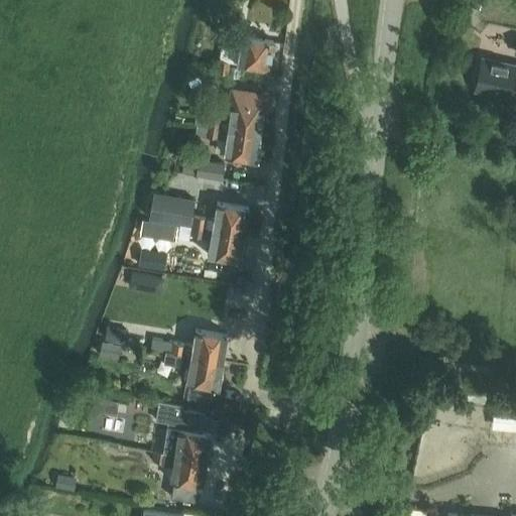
[(239,50),(222,48),(219,72),(227,73),(228,62),(270,69),(272,58),(276,55),(277,49),(273,45),(274,42),(241,37),(239,50)]
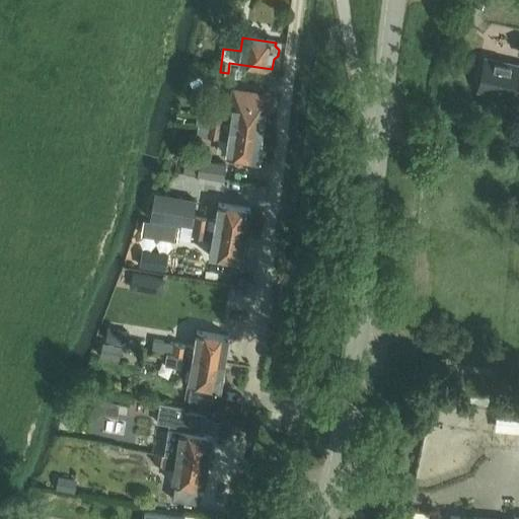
[(518,79),(518,64),(517,64),(517,68),(485,61),(482,75),(478,75),(476,84),(479,85),(478,88),(497,92),(496,95),(510,98),(514,79),(518,79)]
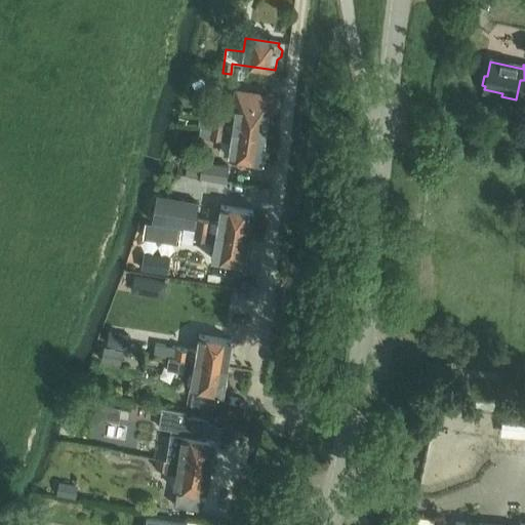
[(269,115),(272,93),(239,88),(234,122),(207,118),(205,125),(204,127),(266,136),(268,127),(271,124),(272,118),(269,115)]
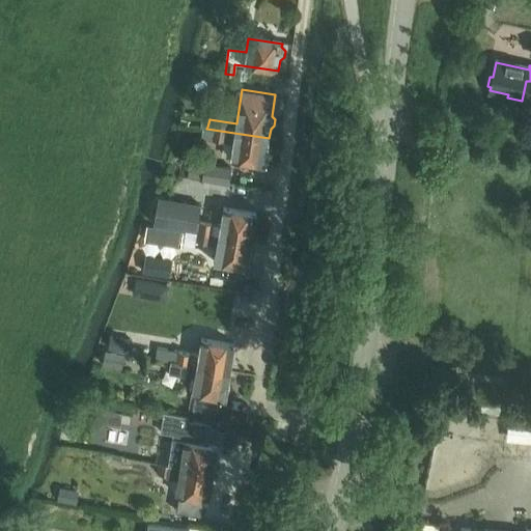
[(269,138),(206,129),(205,141),(234,145),(231,162),(264,167),(266,162),(270,159),(271,152),(267,149),(269,138)]
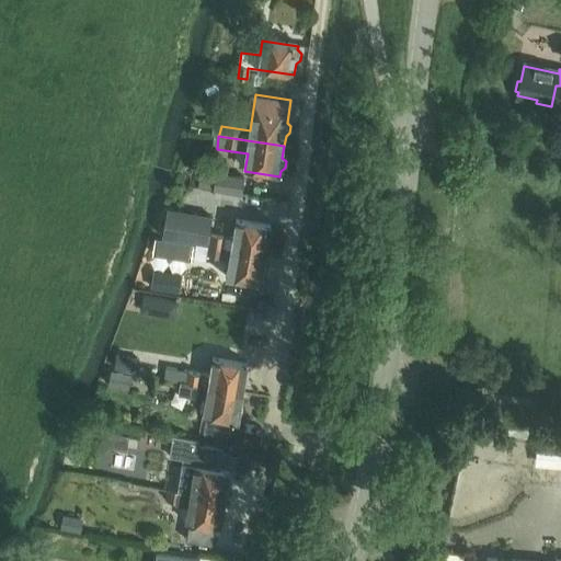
[(244,180),(218,175),(215,193),(241,196),(244,180)]
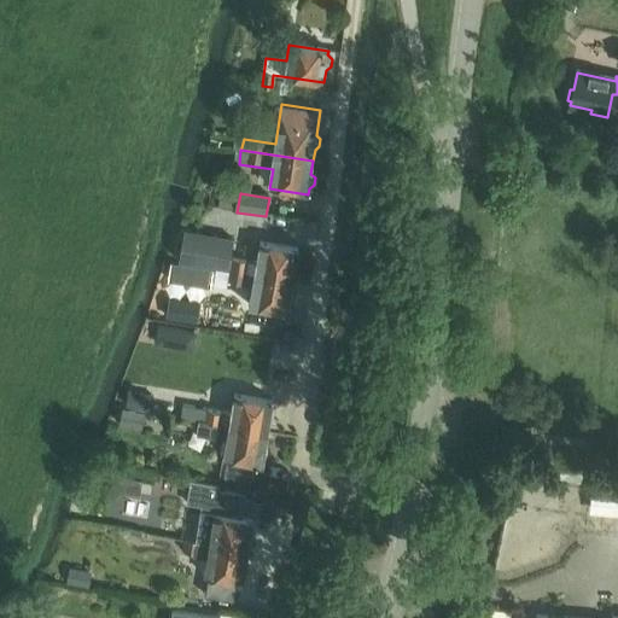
[(184,229),(179,260),(228,268),(233,238),(184,229)]
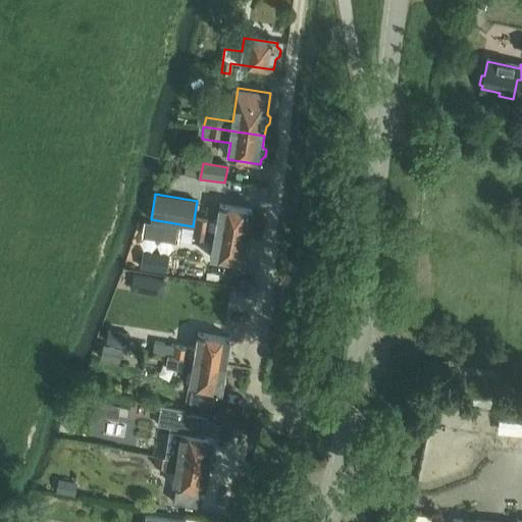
[(255,215),(252,213),(253,211),(219,206),(217,220),(200,217),(198,228),(248,237),(250,226),(253,223),(255,215)]
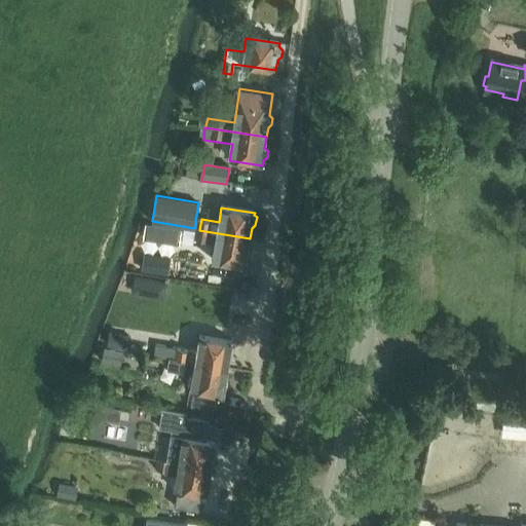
[(172,227),(147,223),(144,236),(170,240),(172,227)]
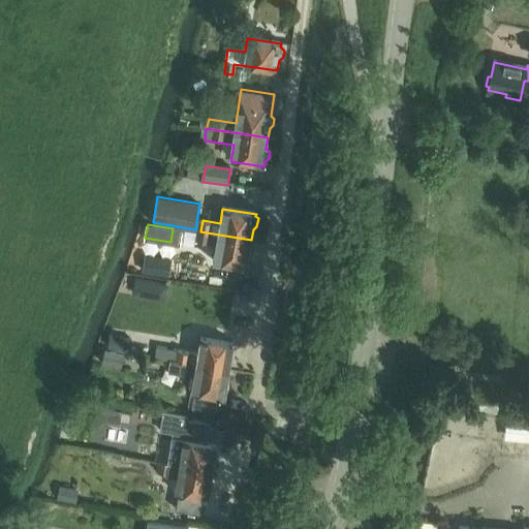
[(251,240),(200,231),(198,243),(218,246),(215,261),(246,267),(247,262),(251,260),(252,254),(249,252),(251,240)]
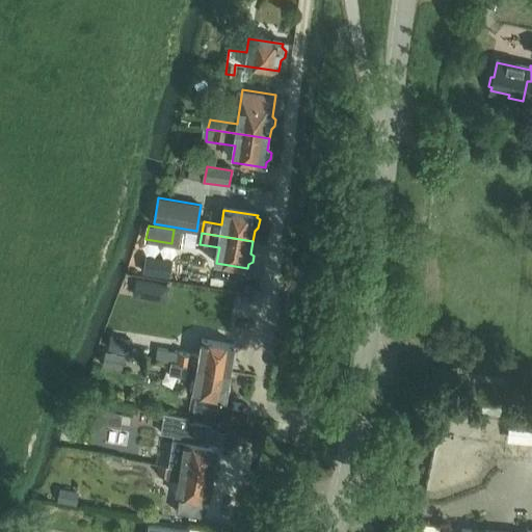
[(141,264),(141,273),(138,273),(138,283),(142,283),(142,284),(164,284),(163,263),(141,264)]
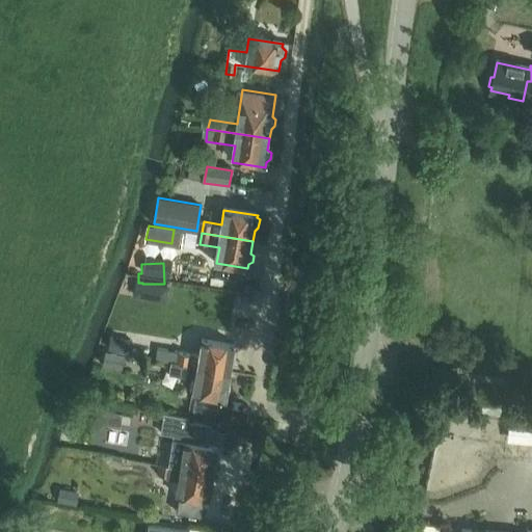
[(153,287),(151,302),(160,303),(162,288),(153,287)]
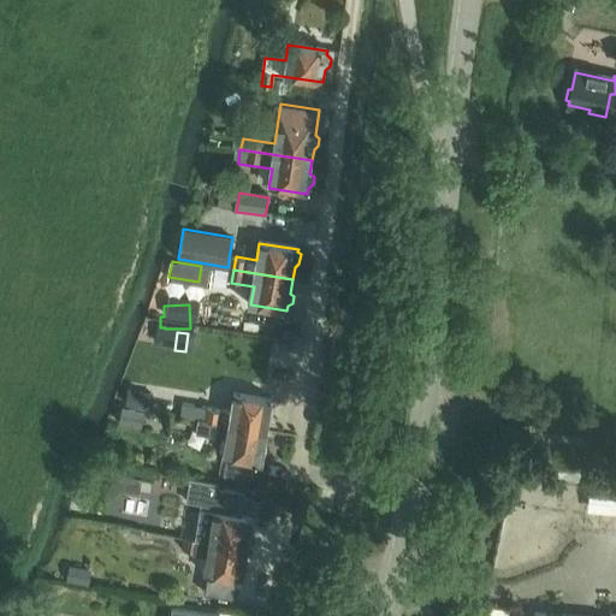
[(130,391),(128,406),(142,408),(144,394),(130,391)]
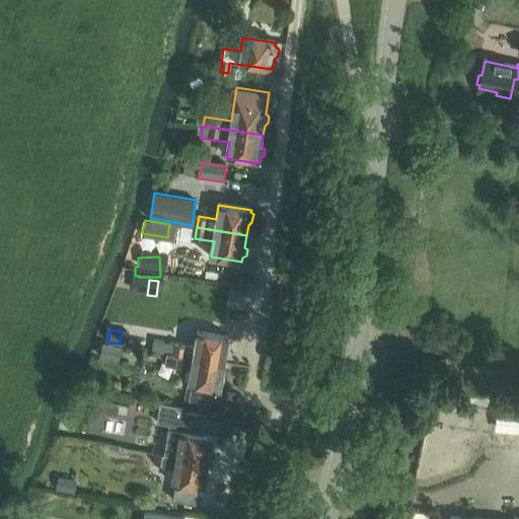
[(231,345),(228,341),(228,338),(197,331),(194,346),(161,341),(159,352),(224,363),(226,352),(230,350),(231,345)]
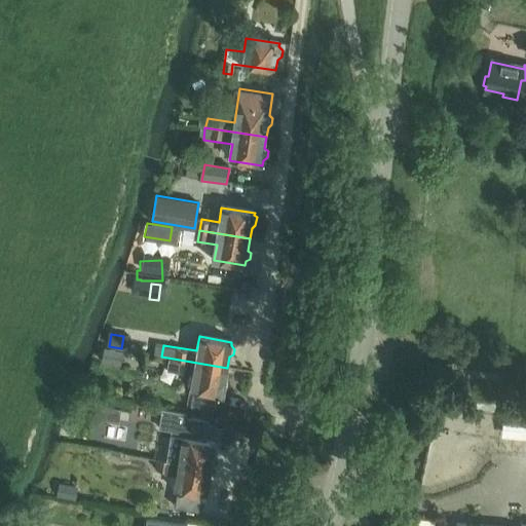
[(124,352),(104,347),(101,362),(121,366),(124,352)]
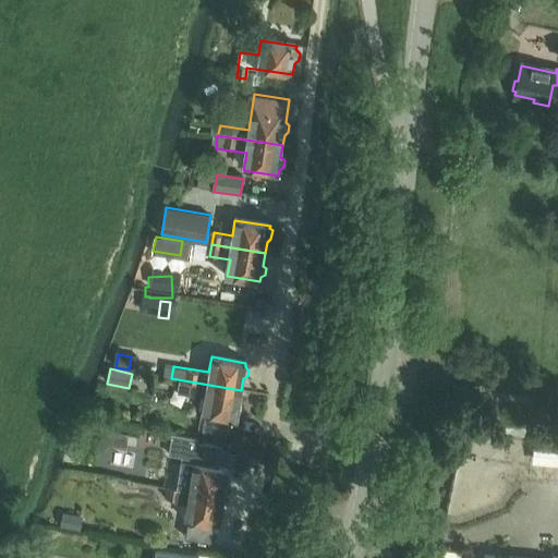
[(241,390),(171,378),(171,379),(179,380),(178,390),(205,396),(199,427),(227,433),(230,417),(237,419),(237,415),(241,414),(242,407),(238,404),(241,390)]
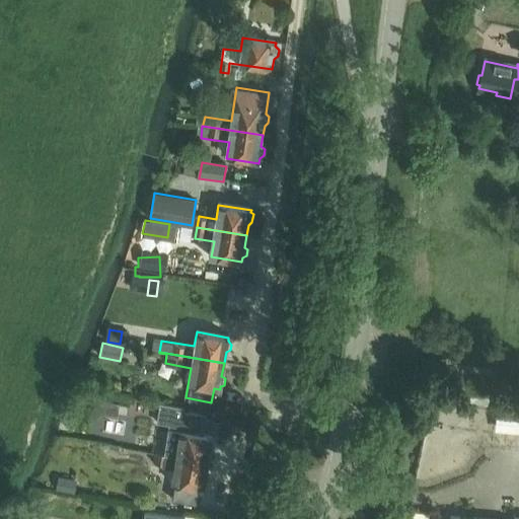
[(466,408),(492,411),(493,400),(468,397),(466,408)]
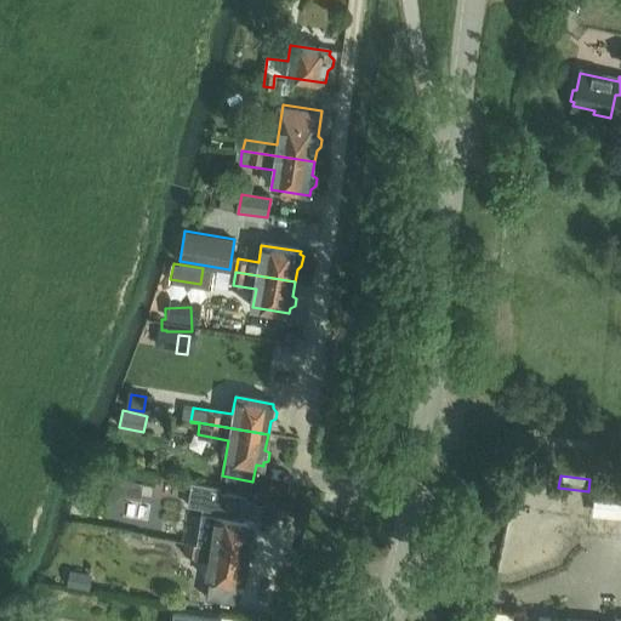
[(620,502),(620,478),(596,477),(593,500),(620,502)]
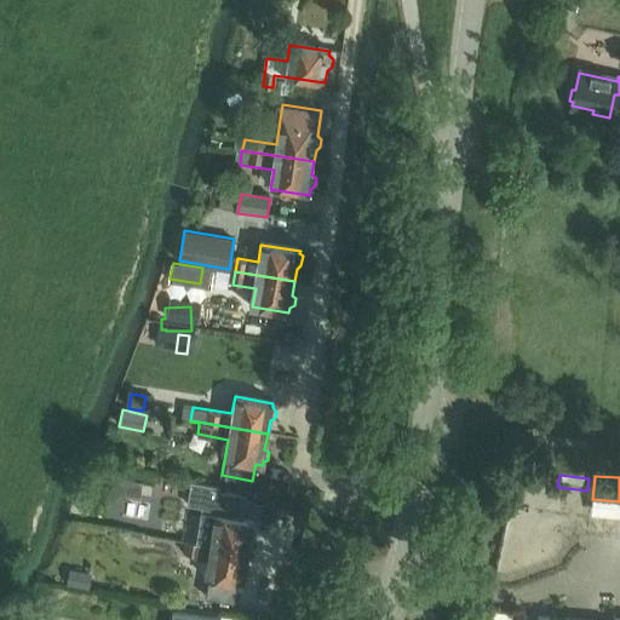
[(247,554),(250,539),(254,535),(256,527),(253,523),(252,521),(241,518),(245,500),(219,495),(220,486),(193,481),(188,504),(207,507),(202,533),(189,530),(187,543),(247,554)]
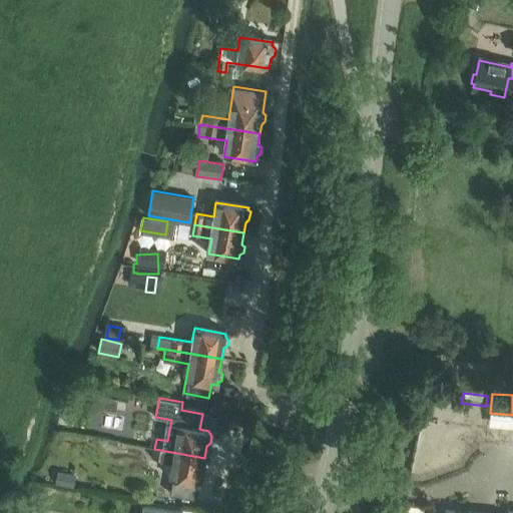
[(204,458),(154,449),(153,459),(172,462),(169,479),(200,484),(200,480),(205,478),(206,471),(203,467),(204,458)]
